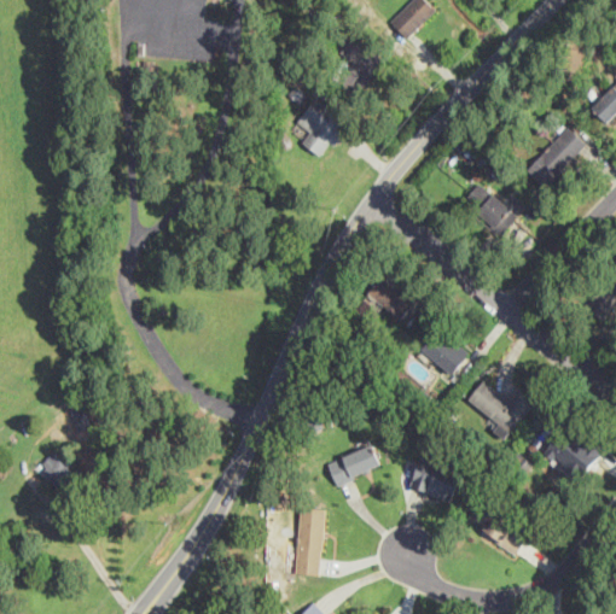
[(435,11),(424,0),(412,0),(389,23),(405,40),(435,11)]
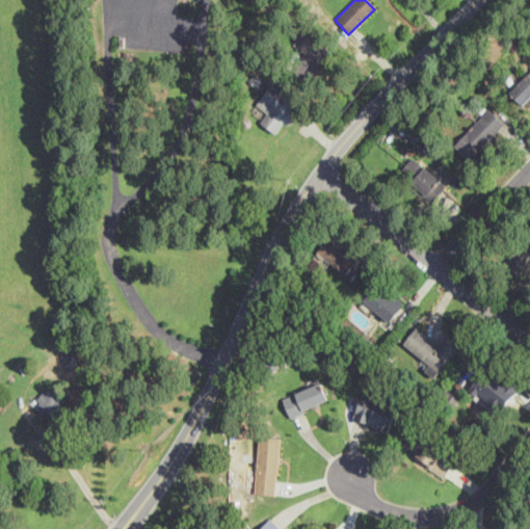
[(508,95),(522,107),(529,98),(529,79),(527,76),(508,95)]
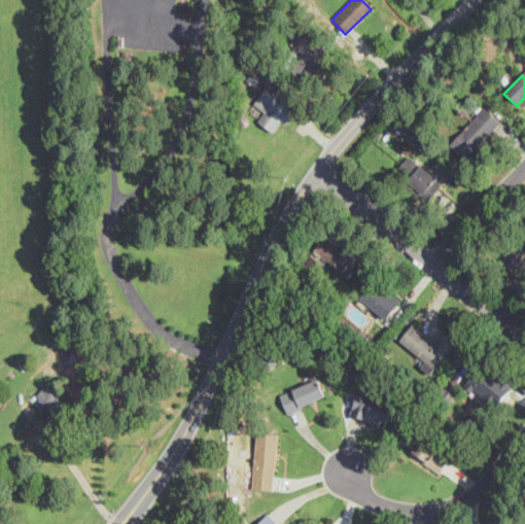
[(272,134),(293,106),(267,85),(252,105),(264,113),(256,123),(272,134)]
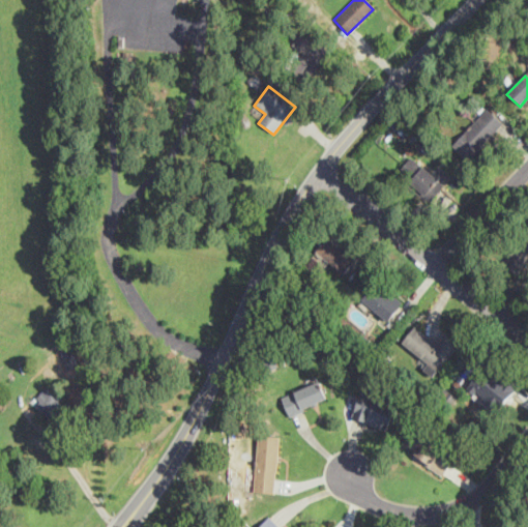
[(450,147),(466,162),(502,125),(487,110),(450,147)]
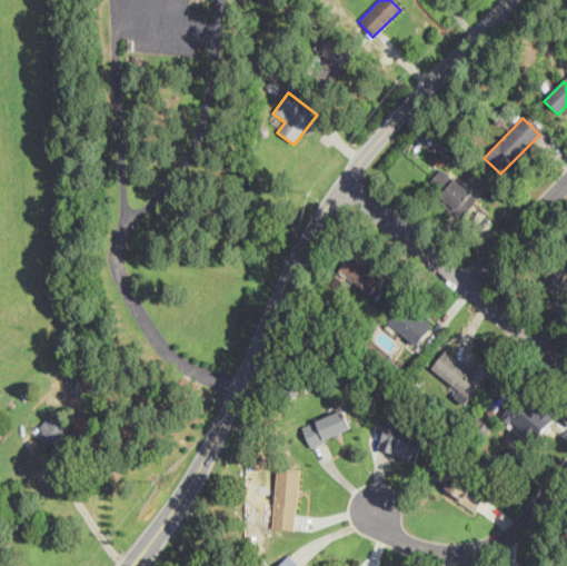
[(460,219),(476,202),(443,170),(427,187),(460,219)]
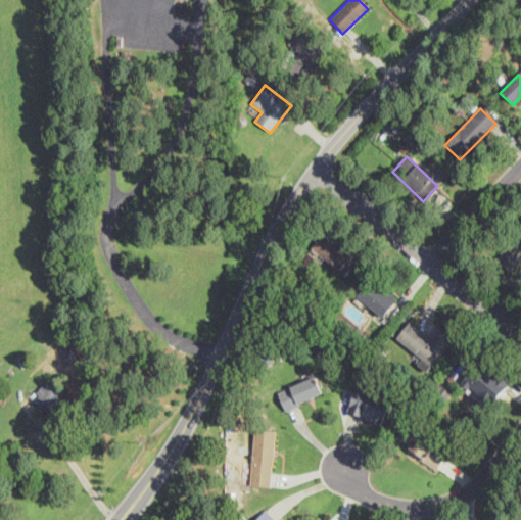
[(349,258),(324,234),(310,249),(335,274),(349,258)]
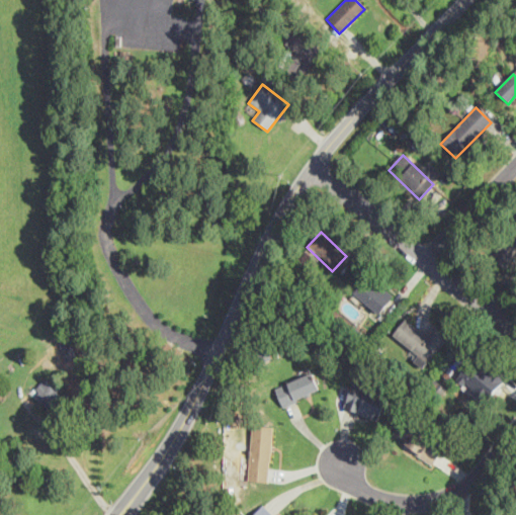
[(489,255),(503,271),(515,258),(515,248),(508,239),(489,255)]
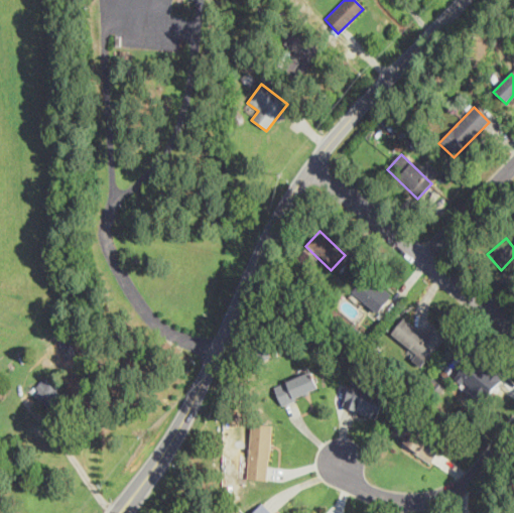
[(377,314),(391,295),(364,276),(350,295),(377,314)]
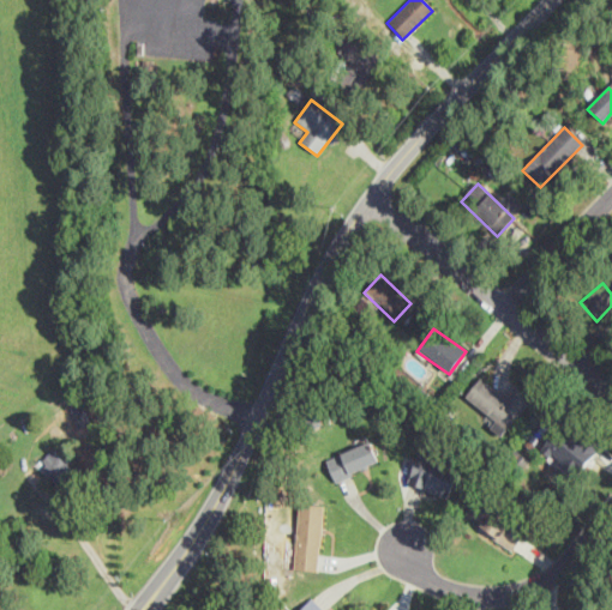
[(505,434),(528,403),(510,390),(503,398),(479,380),(462,402),(505,434)]
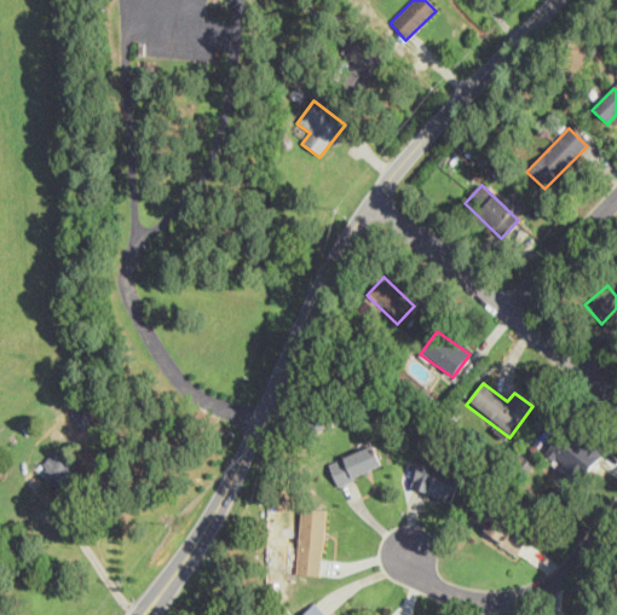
[(541,457),(578,485),(603,452),(565,424),(541,457)]
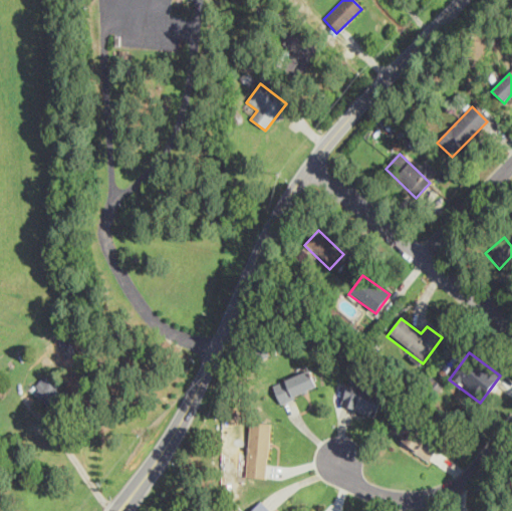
[(271,387),(279,407),(317,391),(308,369),(271,387)]
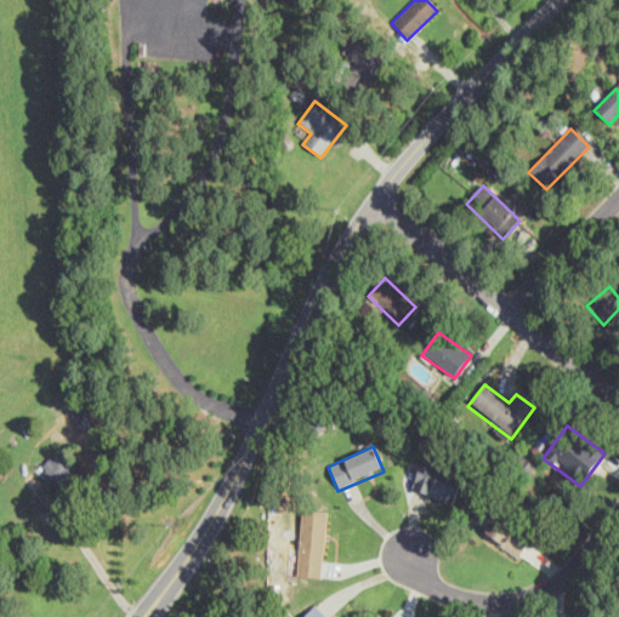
[(54,491),(72,472),(55,455),(37,474),(54,491)]
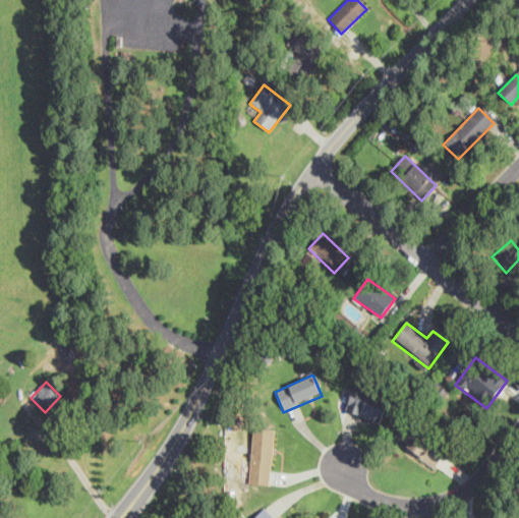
[(389,399),(352,387),(343,411),(380,424),(389,399)]
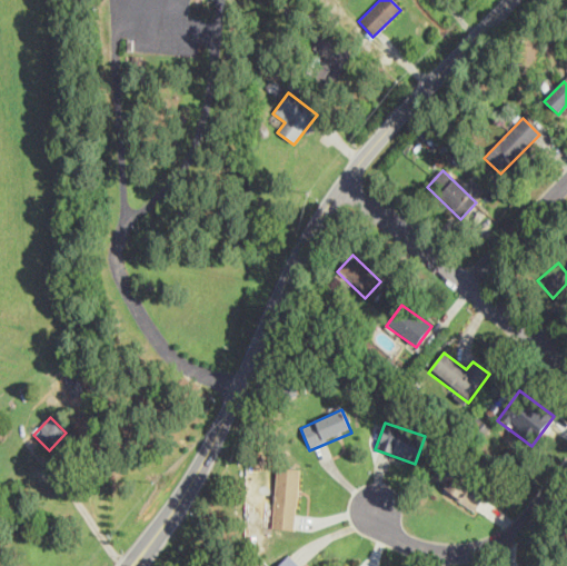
[(429,482),(474,512),(486,494),(440,464),(429,482)]
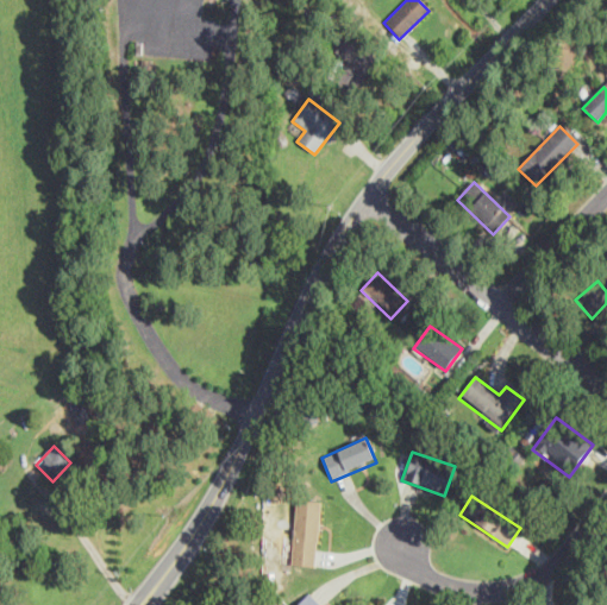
[(289,566),(314,568),(321,502),(296,499),(289,566)]
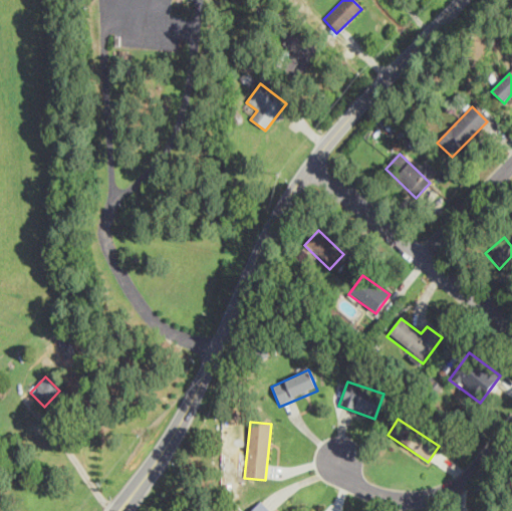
All buildings are outlined.
